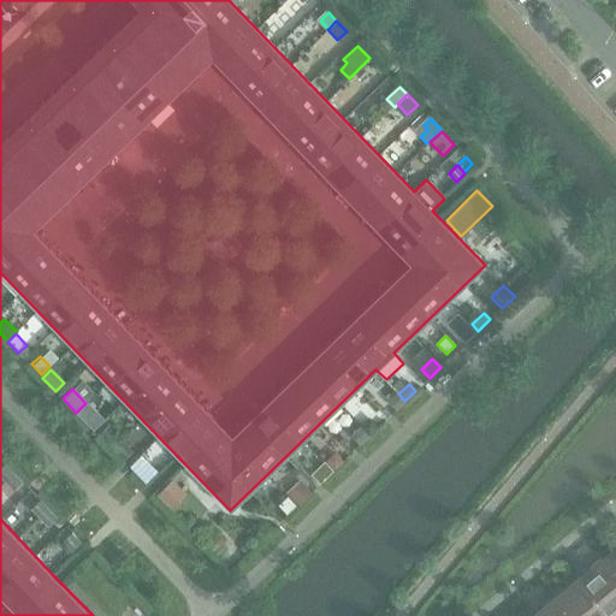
[(386,400),(396,409),(404,401),(398,394),(396,391),(386,400)]
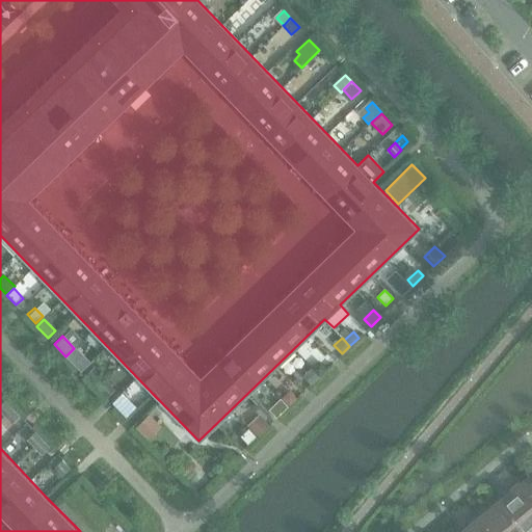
[(75,366),(82,360),(73,350),(65,356),(75,366)]
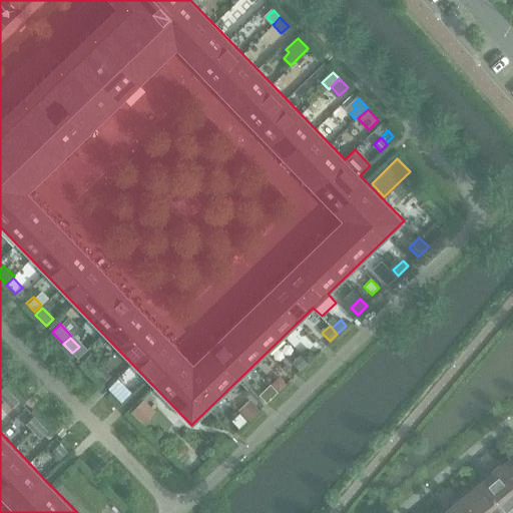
[(307,350),(301,356),(307,363),(314,357),(307,350)]
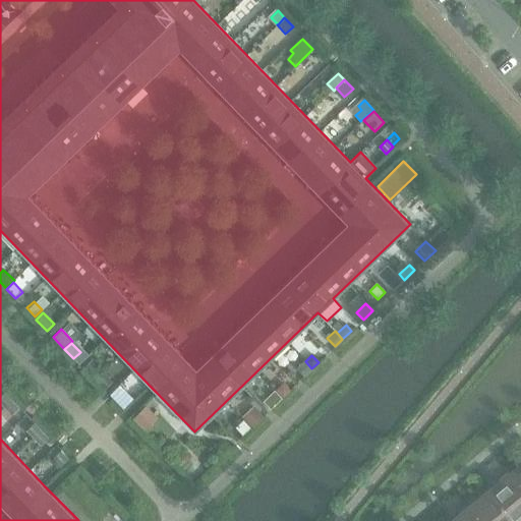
[(92,360),(83,367),(94,379),(102,370),(92,360)]
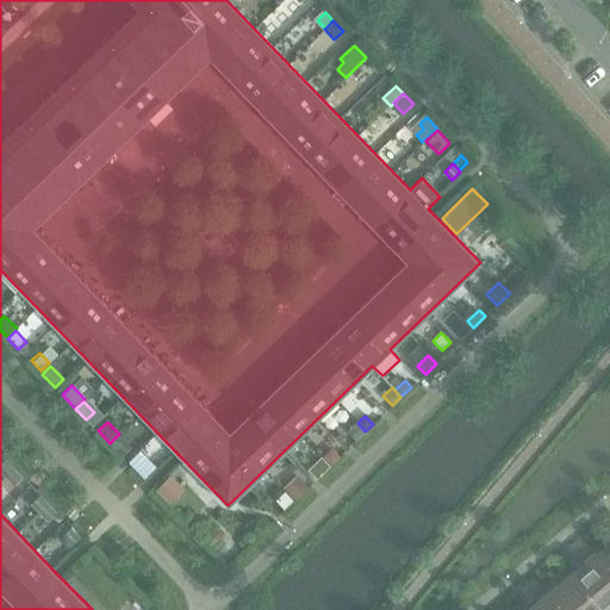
[(347,430),(356,440),(365,431),(358,423),(355,422),(347,430)]
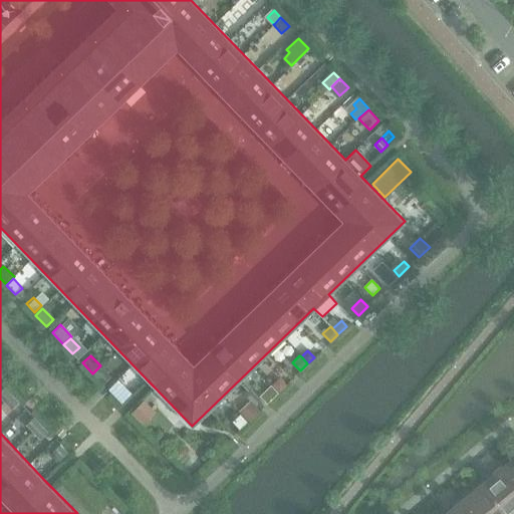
[(100,365),(92,373),(103,384),(111,376),(100,365)]
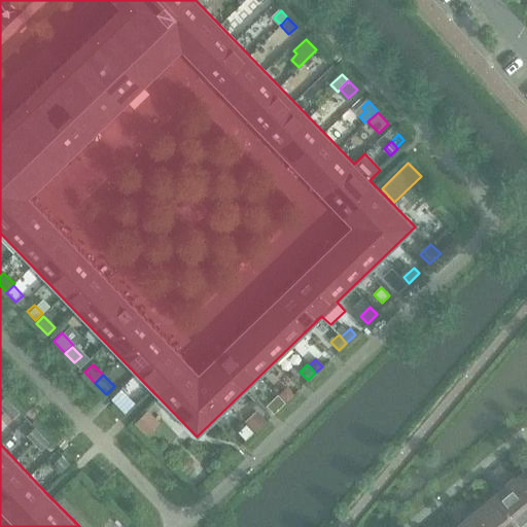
[(284,403),(292,396),(287,391),(279,398),(284,403)]
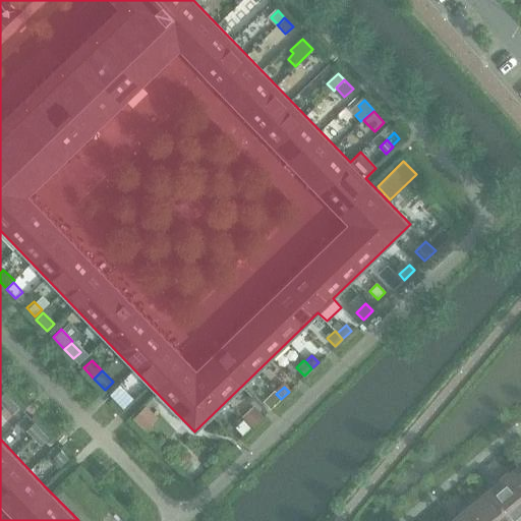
[(275,406),(281,399),(276,394),(274,391),(267,398),(275,406)]
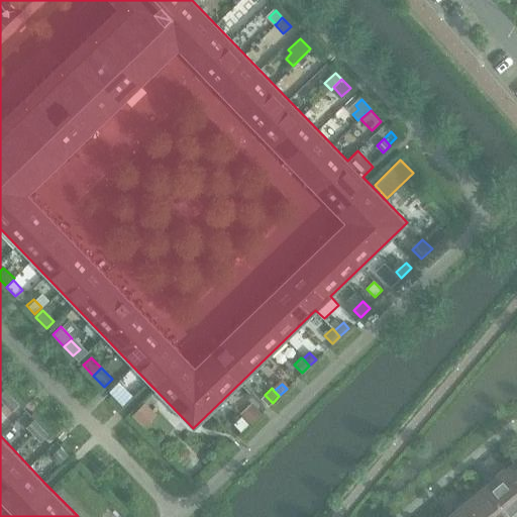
[(11,397),(4,390),(0,393),(0,400),(4,404),(11,397)]
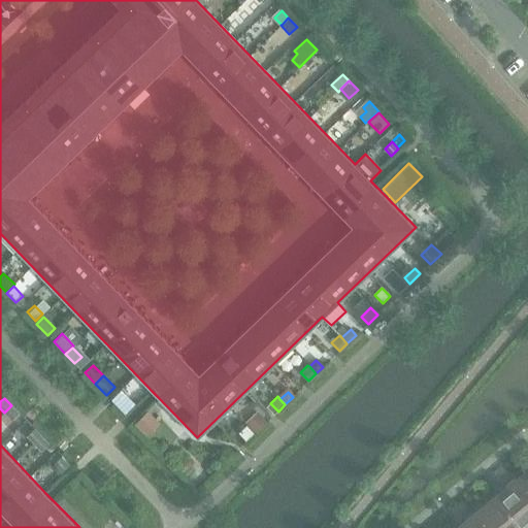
[(119,398),(111,404),(123,416),(124,416),(130,409),(119,398)]
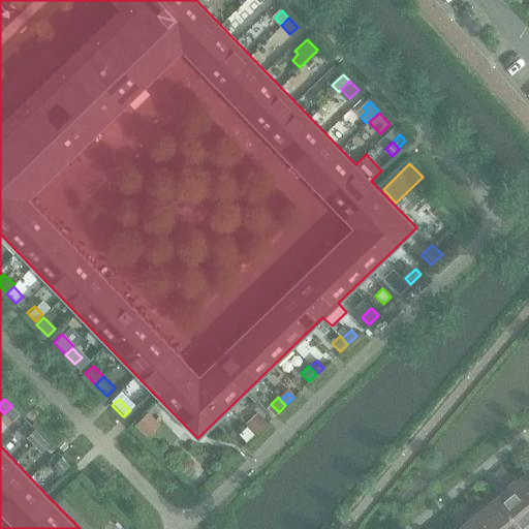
[(11,421),(19,413),(11,406),(4,413),(11,421)]
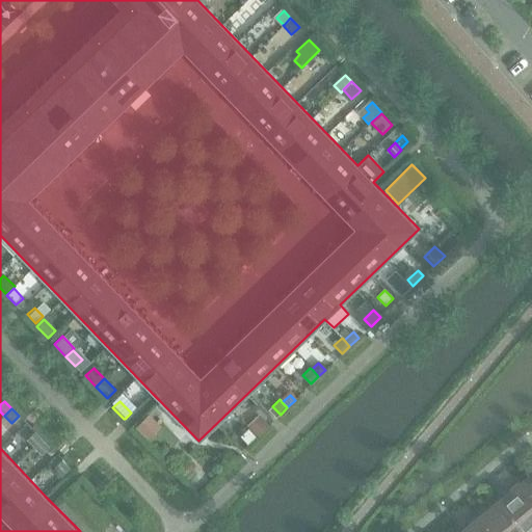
[(134,428),(147,441),(160,427),(148,415),(134,428)]
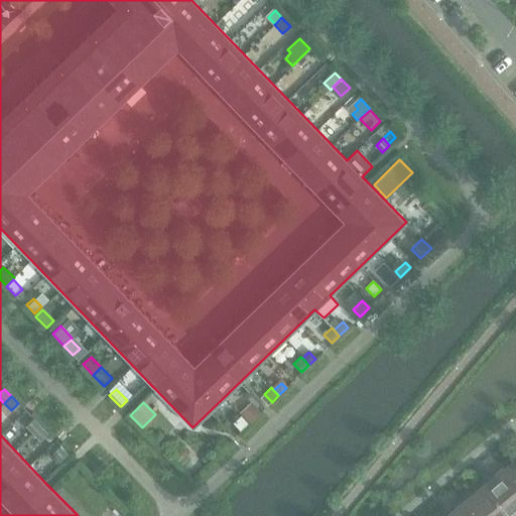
[(249,424),(260,413),(252,404),(240,415),(241,416),(249,424)]
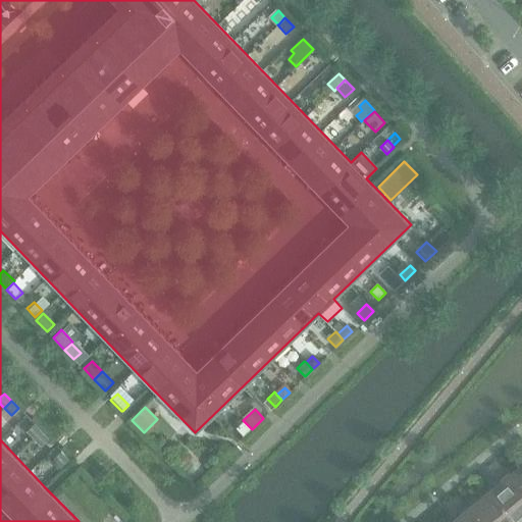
[(236,428),(244,437),(252,429),(244,421),(236,428)]
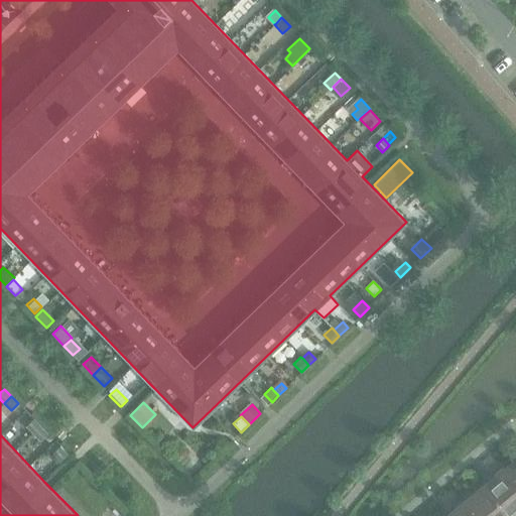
[(40,426),(33,419),(26,426),(33,433),(40,426)]
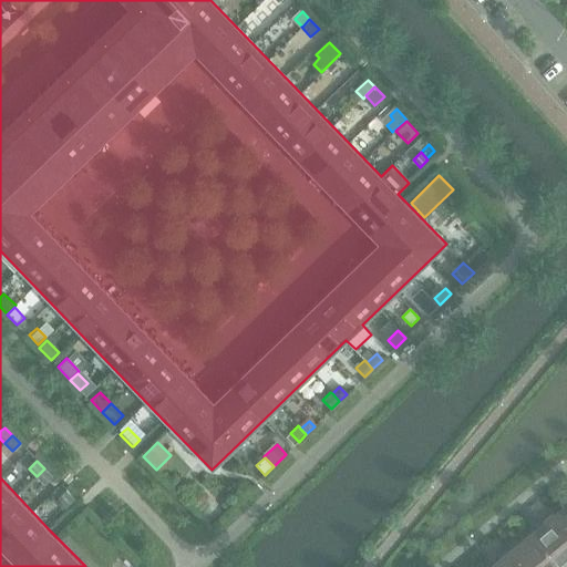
[(52,476),(44,468),(37,476),(44,484),(52,476)]
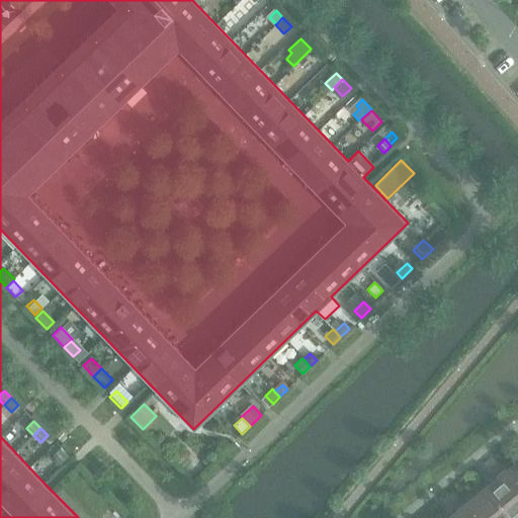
[(53,455),(60,462),(67,455),(60,448),(53,455)]
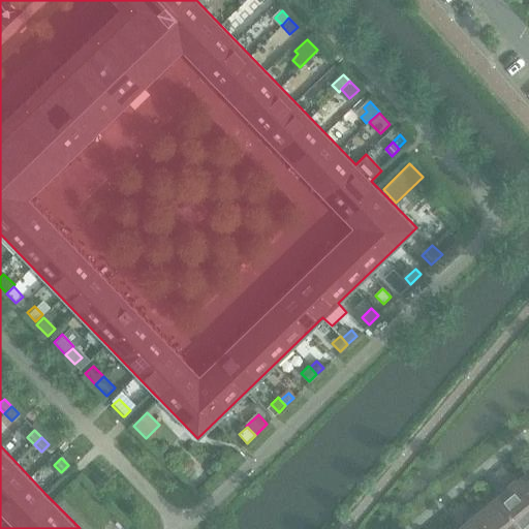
[(528,467),(516,478),(528,494),(528,467)]
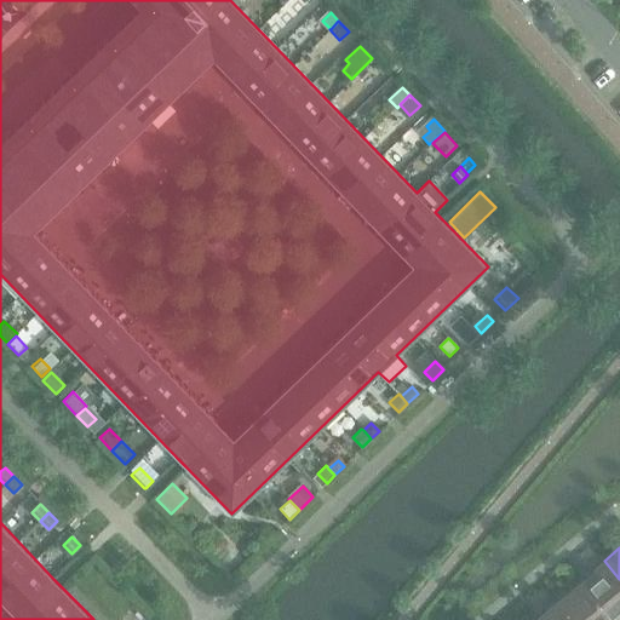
[(619,579),(604,561),(580,581),(613,619),(619,613),(619,579)]
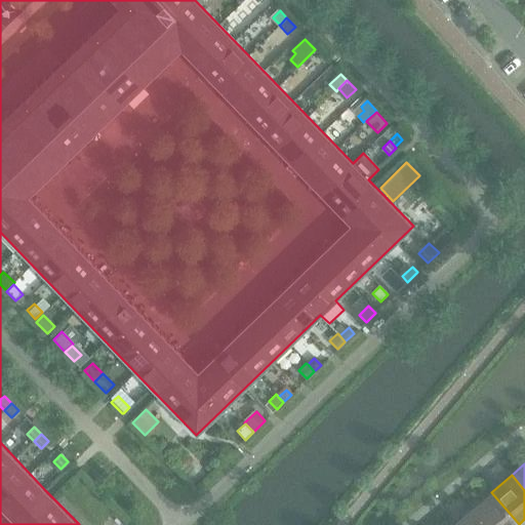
[(491,492),(471,509),(484,524),(518,524),(519,524),(491,492)]
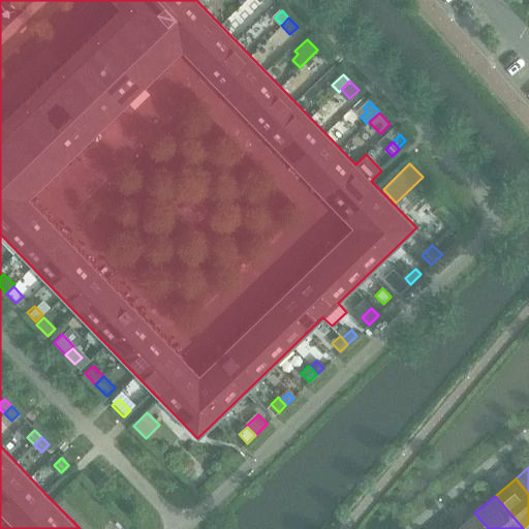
[(488,528),(474,512),(454,528),(488,528)]
